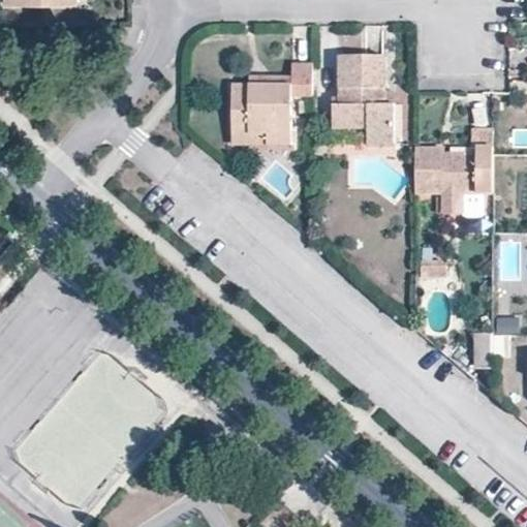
[(384,105),(384,91),(384,55),(338,54),(339,96),(338,104),(332,104),(332,127),(366,127),(366,145),(395,145),(394,105),(384,105)]
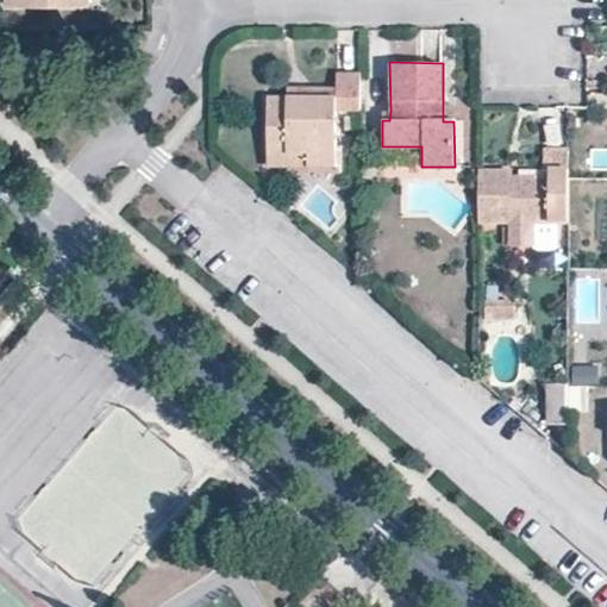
[(335,110),(358,110),(358,72),(336,72),(335,87),(307,87),(307,99),(285,98),(266,98),(264,154),(305,154),(305,166),(333,166),(335,110)]
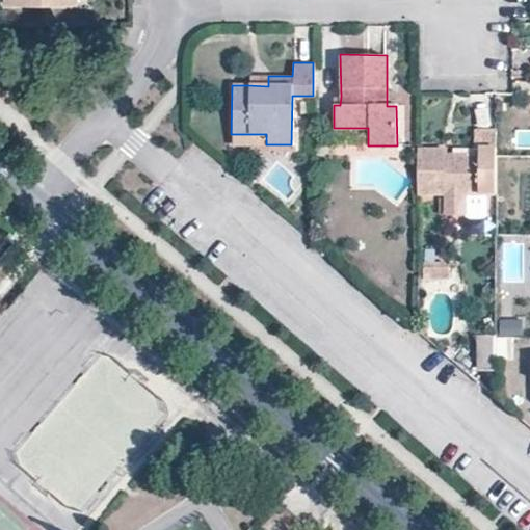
[(509,67),(509,76),(529,76),(529,67),(509,67)]
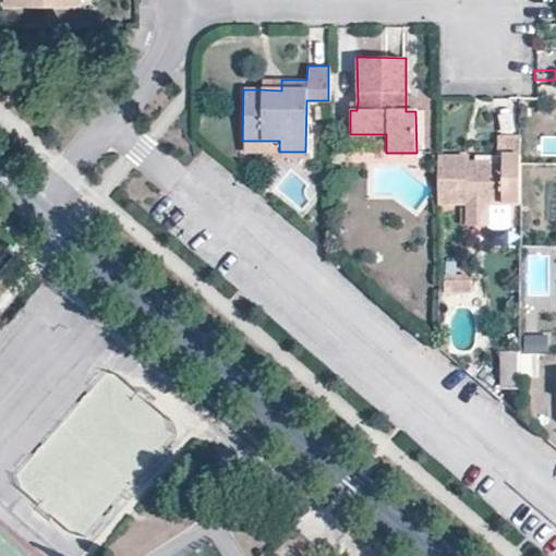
[(281,91),(281,80),(261,80),(261,89),(281,91)]
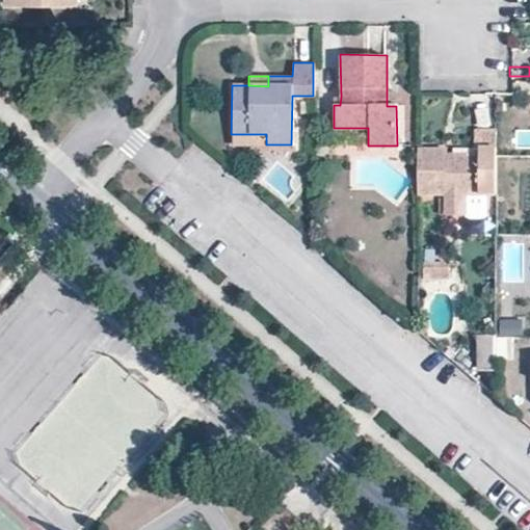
[(397,91),(387,91),(387,106),(396,106),(397,91)]
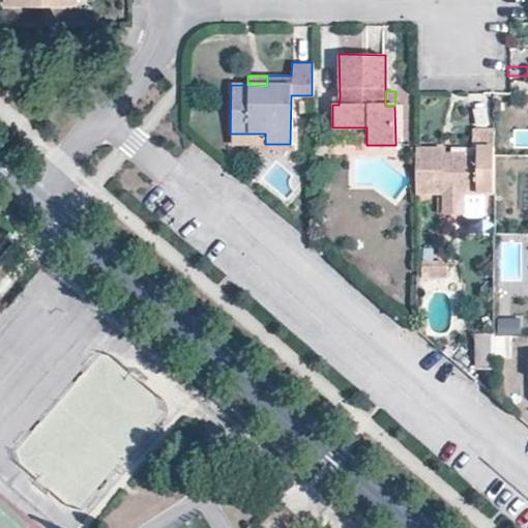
[(415,147),(415,192),(436,192),(437,211),(465,212),(465,192),(486,191),(492,191),(493,154),(493,128),(471,128),(471,152),(471,158),(443,158),(443,153),(443,147),(415,147)]
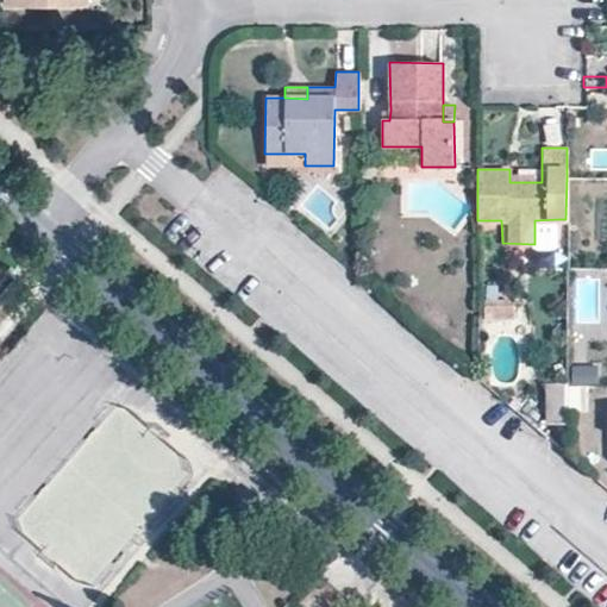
[(266,166),(305,166),(305,154),(264,154),(266,166)]
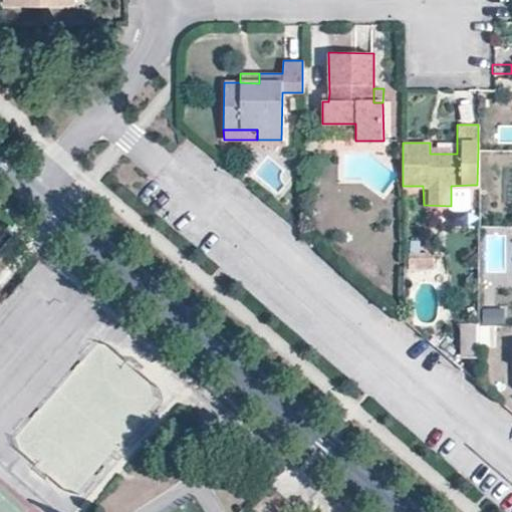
[(471,188),(471,185),(451,186),(451,206),(453,208),(466,208),(469,206),(471,204),(471,188)]
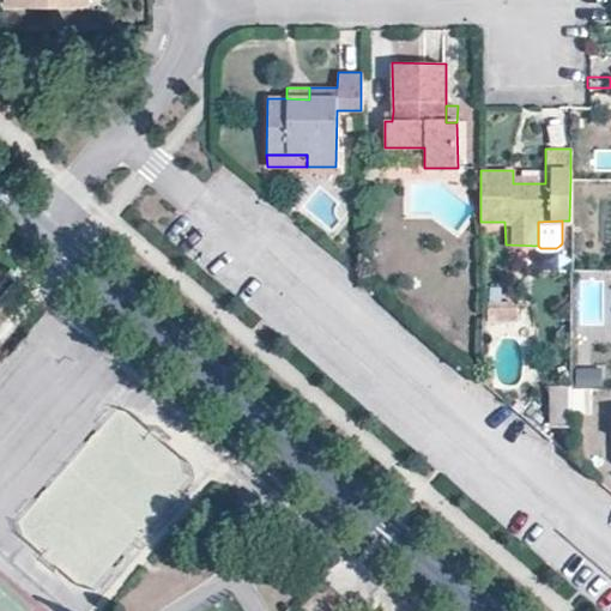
[(515,308),(487,308),(487,320),(514,320),(515,308)]
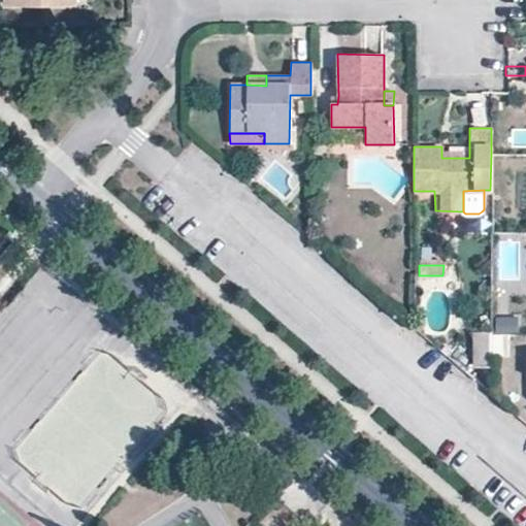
[(518,334),(519,318),(494,317),(494,334),(518,334)]
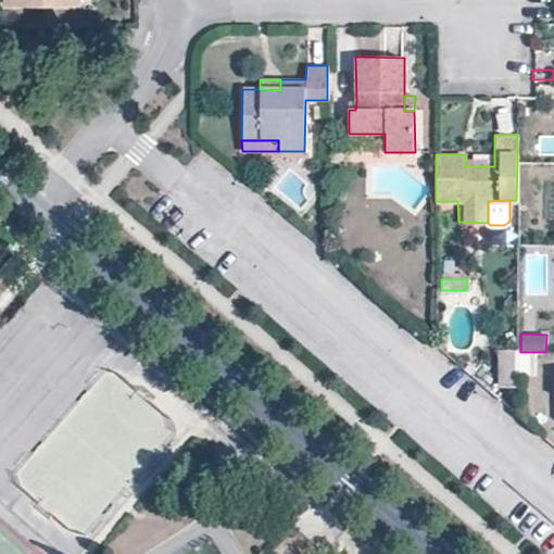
[(499,379),(516,379),(516,352),(516,345),(499,345),(499,379)]
